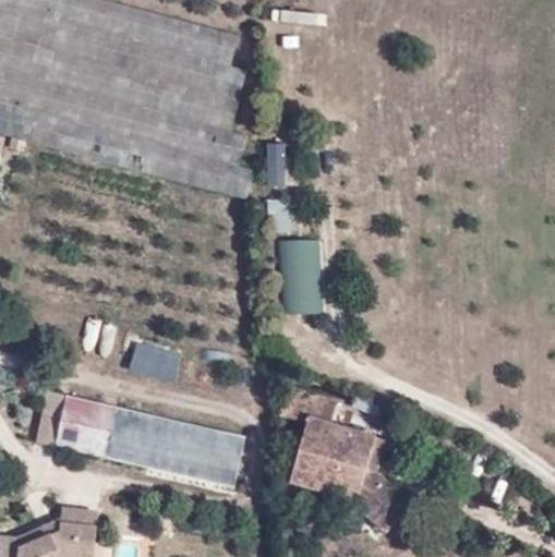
[(0,132),(250,198),(252,128),(254,38),(113,0),(0,0),(0,132)]
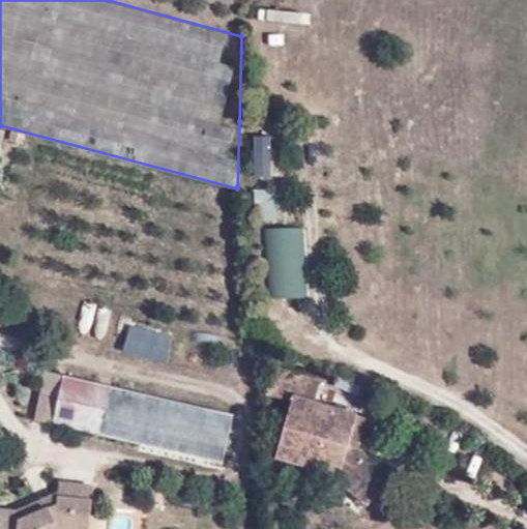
[(249,137),(249,178),(274,179),(274,137),(249,137)]
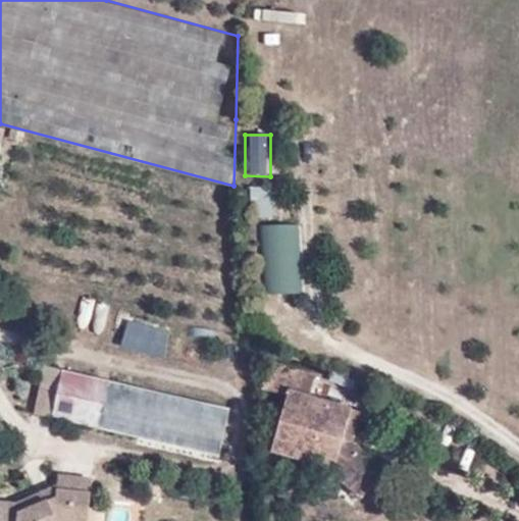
[(269,219),(268,188),(246,189),(248,219),(269,219)]
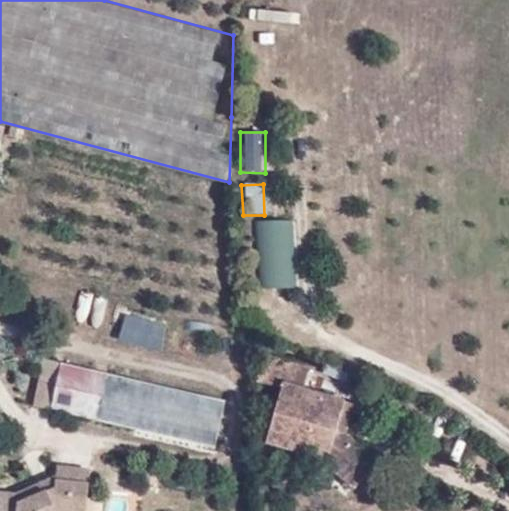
[(292,218),(251,221),(254,290),(296,288),(292,218)]
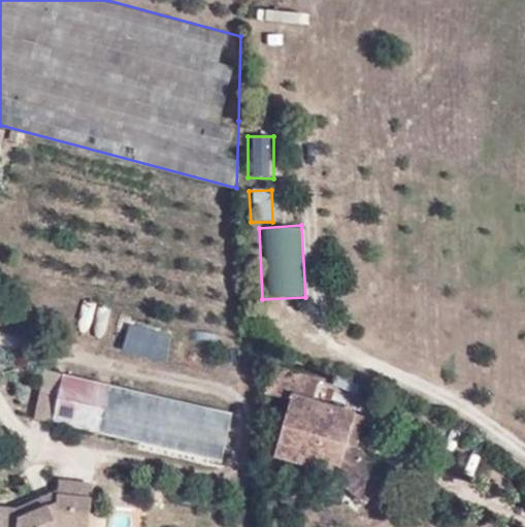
[(172,334),(129,324),(123,349),(166,359),(172,334)]
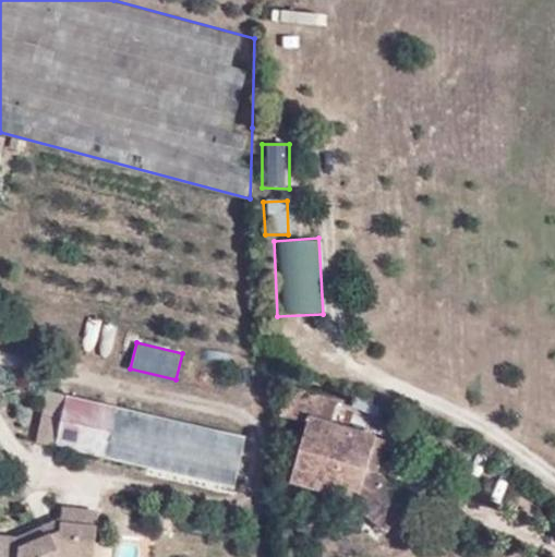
[(233,488),(244,435),(67,395),(55,445),(233,488)]
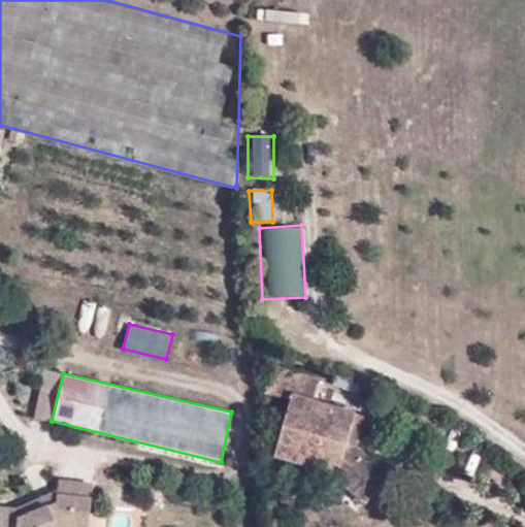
[(358,417),(294,396),(274,460),(339,482),(367,504),(389,474),(386,471),(351,438),(358,417)]
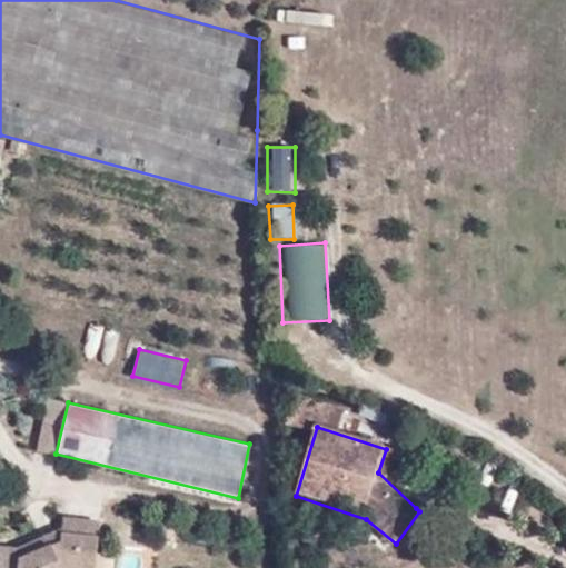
[(92,567),(100,522),(61,517),(58,534),(13,548),(0,546),(0,567),(92,567)]
